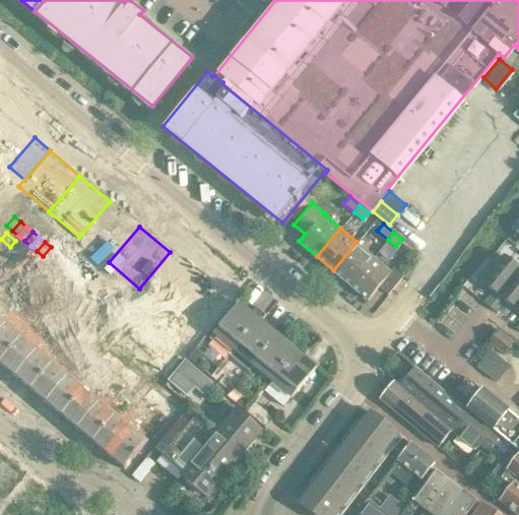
[(357,242),(333,270),(350,283),(374,255),(357,242)]
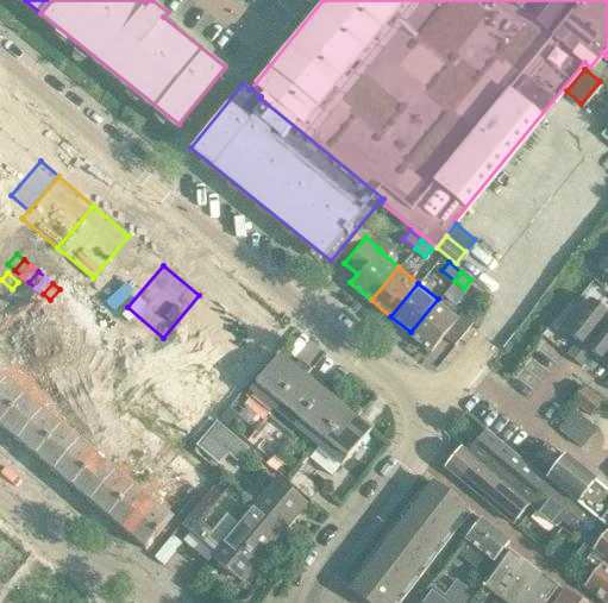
[(31,294),(25,300),(36,309),(42,302),(31,294)]
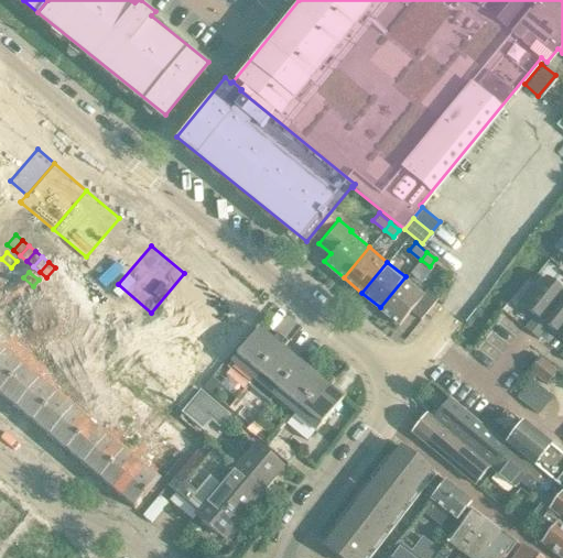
[(530,282),(517,297),(523,303),(537,314),(526,326),(532,330),(562,291),(562,286),(548,274),(545,273),(534,286),(530,282)]
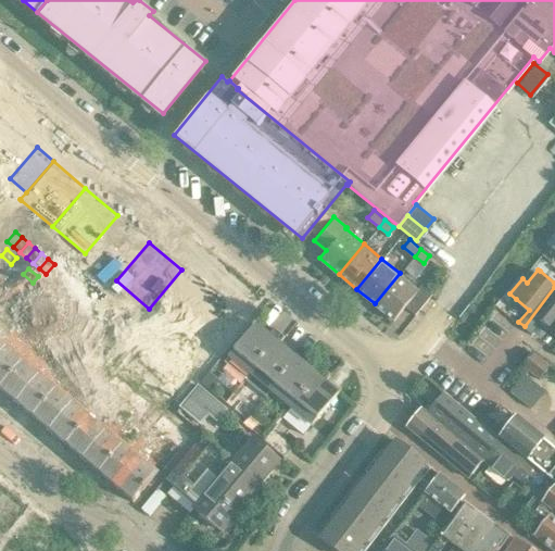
[(415,312),(431,291),(420,283),(416,287),(400,273),(375,303),(392,317),(404,303),(415,312)]
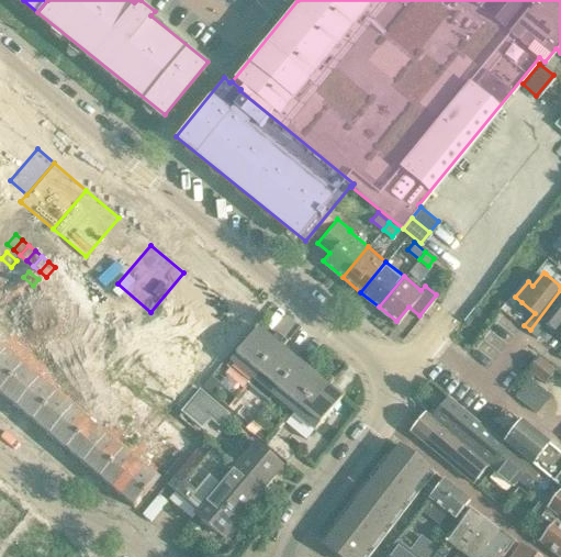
[(38,279),(33,286),(43,294),(48,288),(38,279)]
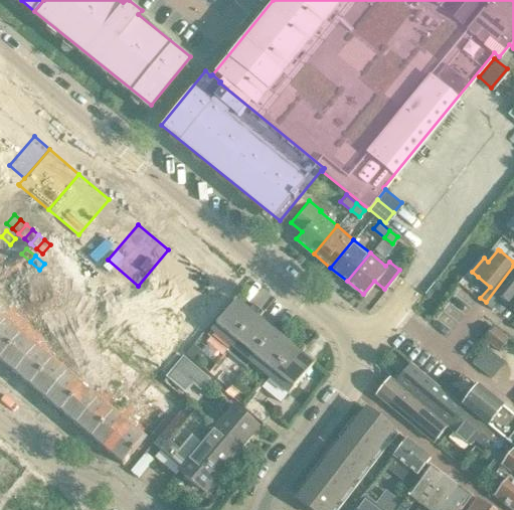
[(73,264),(65,274),(71,279),(79,269),(73,264)]
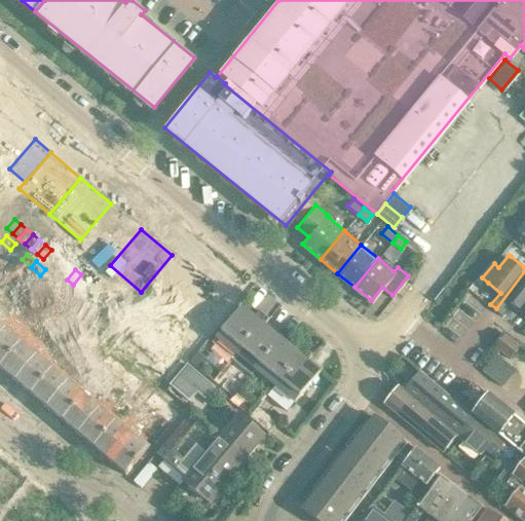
[(524,271),(496,308),(501,312),(511,300),(522,309),(524,305),(524,271)]
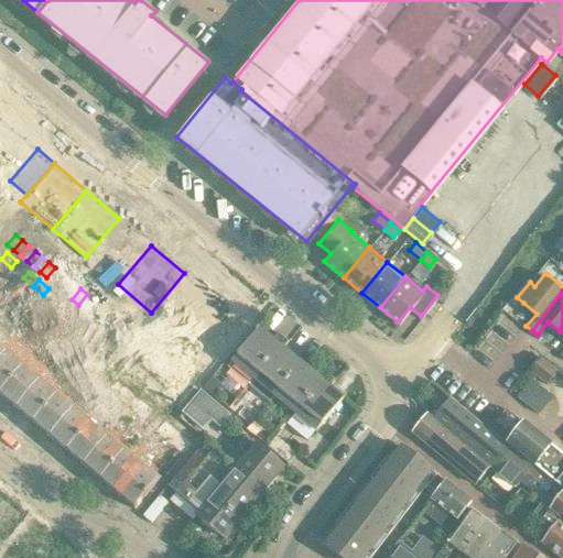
[(87,294),(78,305),(85,310),(94,301),(87,294)]
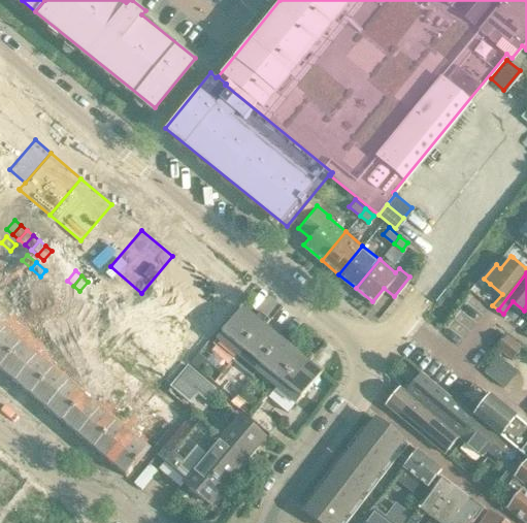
[(57,280),(52,286),(61,294),(66,288),(57,280)]
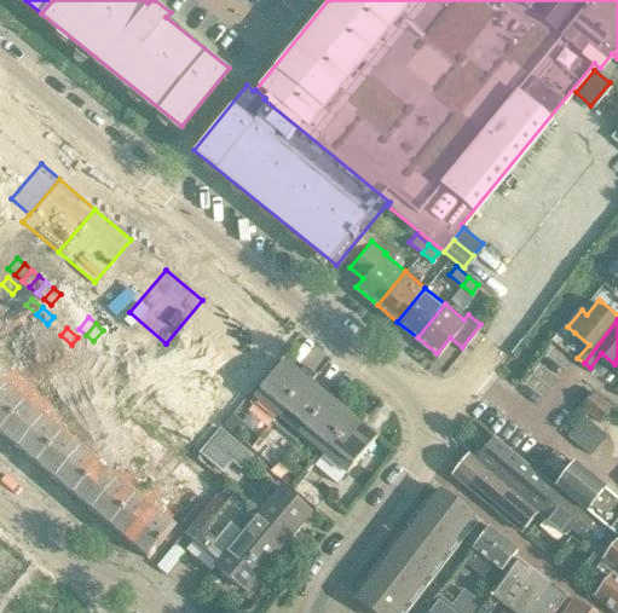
[(103,330),(93,341),(100,347),(109,336),(103,330)]
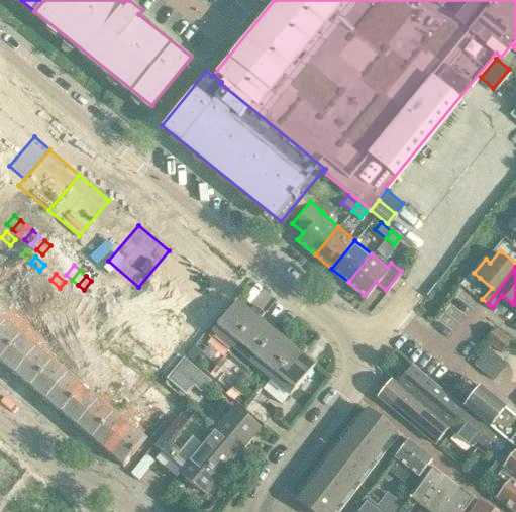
[(91,281),(84,290),(90,295),(97,286),(91,281)]
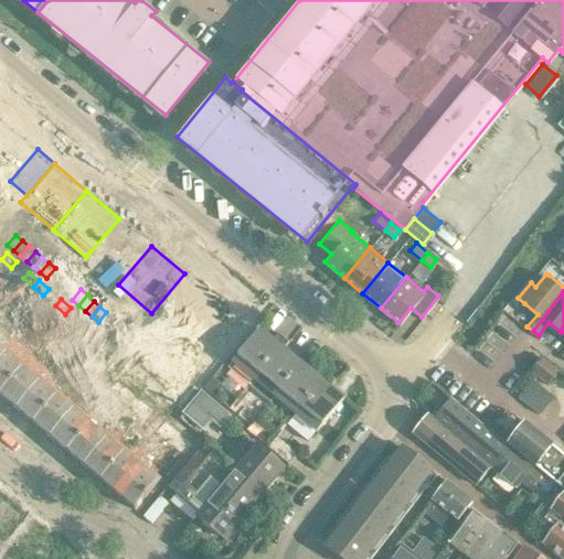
[(71,308),(65,314),(75,323),(81,316),(71,308)]
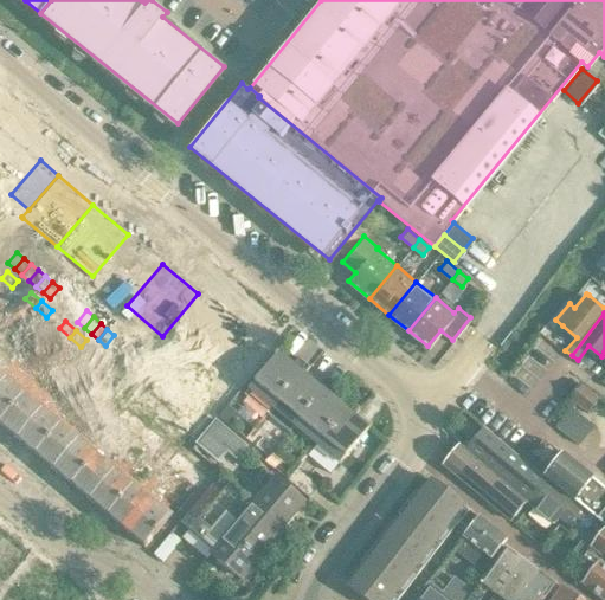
[(114,335),(105,346),(113,352),(121,341),(114,335)]
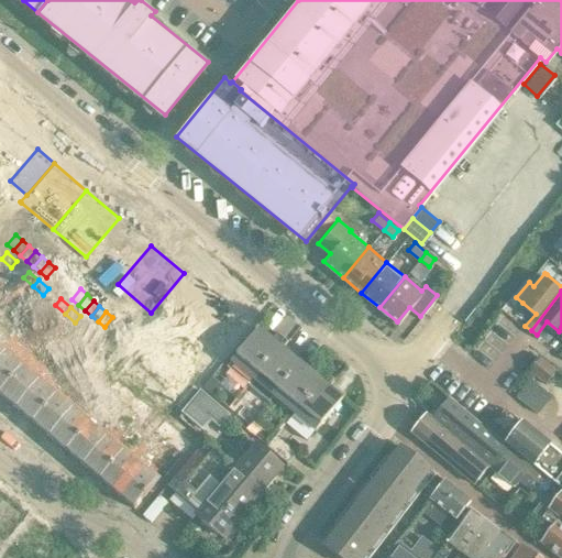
[(112,317),(105,327),(111,332),(119,323),(112,317)]
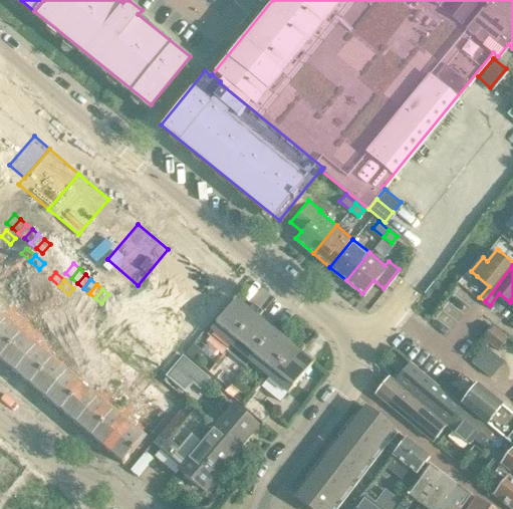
[(84,297),(79,303),(89,311),(94,305),(84,297)]
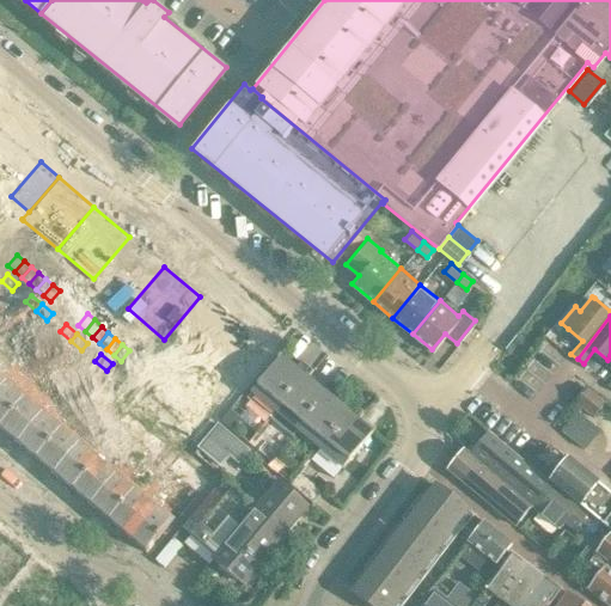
[(263,365),(242,391),(248,396),(270,414),(293,386),(295,389),(307,375),(309,375),(313,368),(301,359),(295,366),(281,354),(269,369),(263,365)]
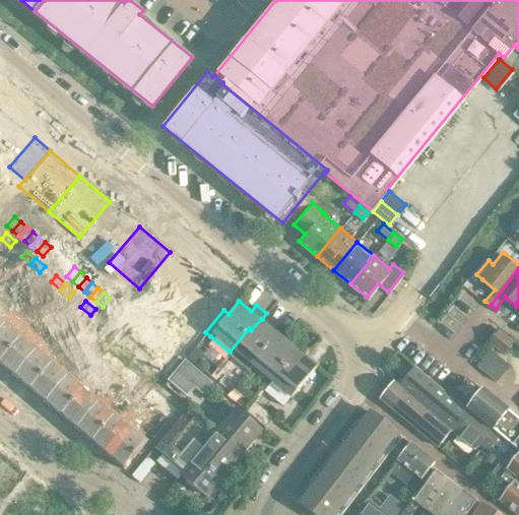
[(0,330),(12,316),(0,305),(0,330)]
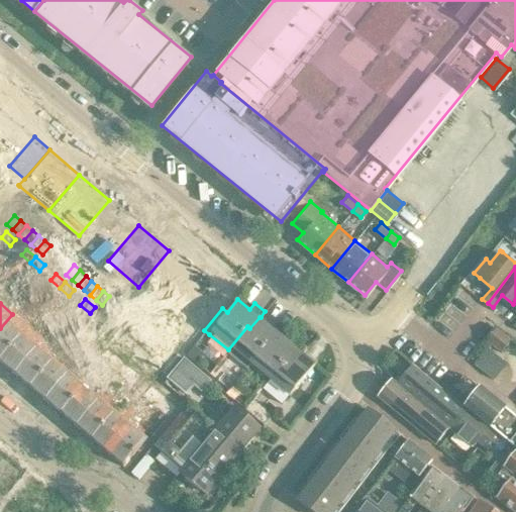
[(95,307),(90,313),(99,321),(104,315),(95,307)]
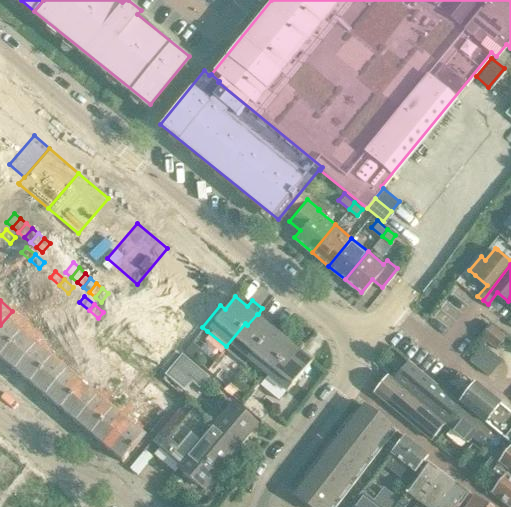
[(12,311),(0,325),(0,347),(4,351),(27,323),(12,311)]
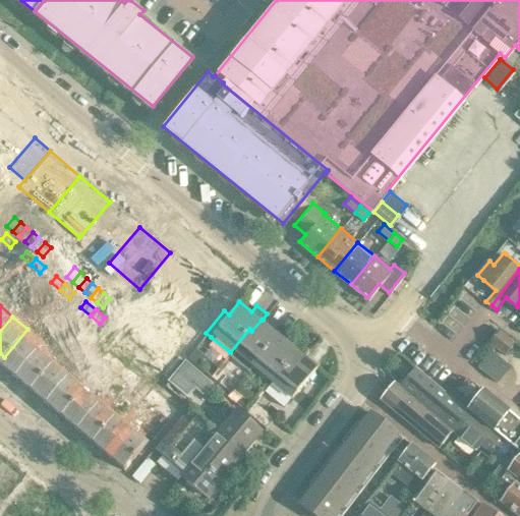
[(274,329),(263,320),(262,320),(251,331),(249,329),(230,352),(248,367),(252,363),(253,364),(270,345),(274,348),(283,337),(284,338),(289,332),(279,324),(274,329)]
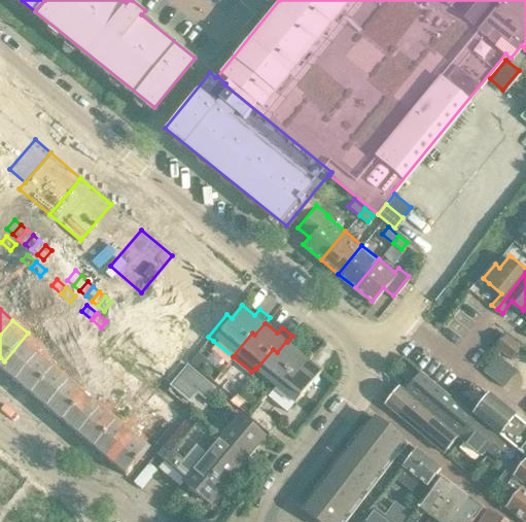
[(505,332),(496,342),(512,355),(521,345),(505,332)]
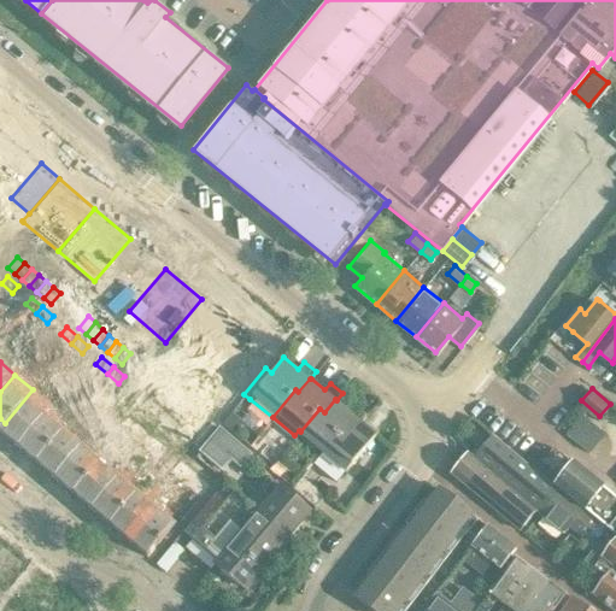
[(33,389),(5,423),(22,438),(51,404),(33,389)]
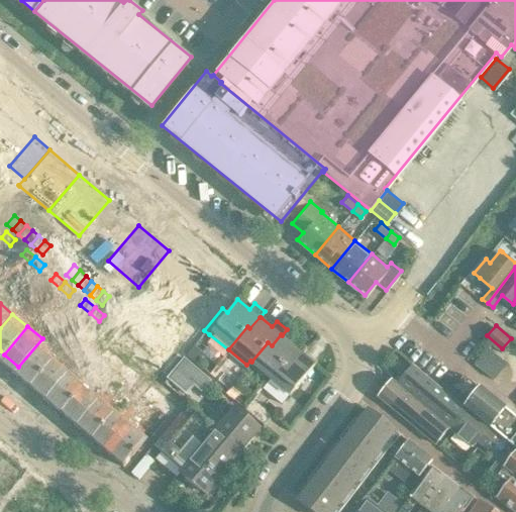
[(292,343),(282,335),(281,334),(272,345),(268,342),(251,362),(271,378),(283,364),(286,366),(288,363),(292,366),(303,352),(303,353),(308,347),(297,338),(292,343)]
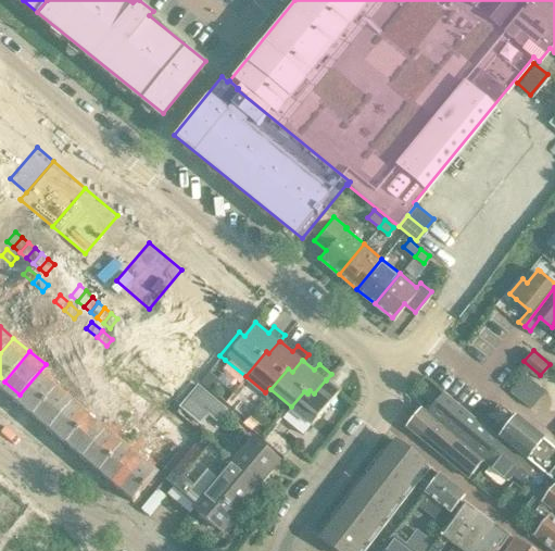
[(46,364),(20,395),(36,408),(61,378),(46,364)]
